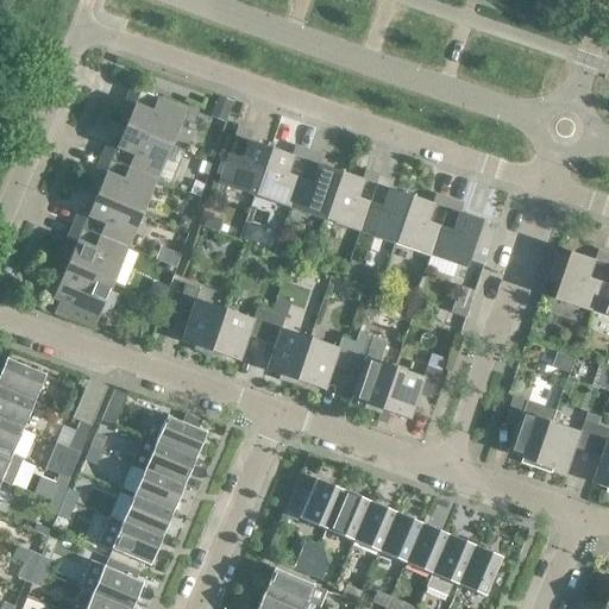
[(133,106),(125,126),(170,145),(186,111),(130,87),(124,101),(133,106)]
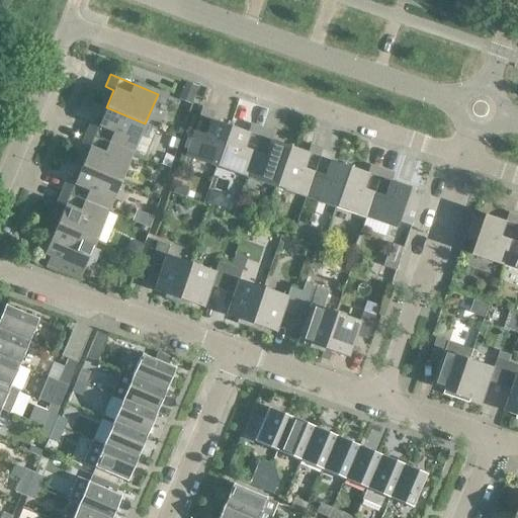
[(197,86),(185,81),(182,87),(195,92),(197,86)]
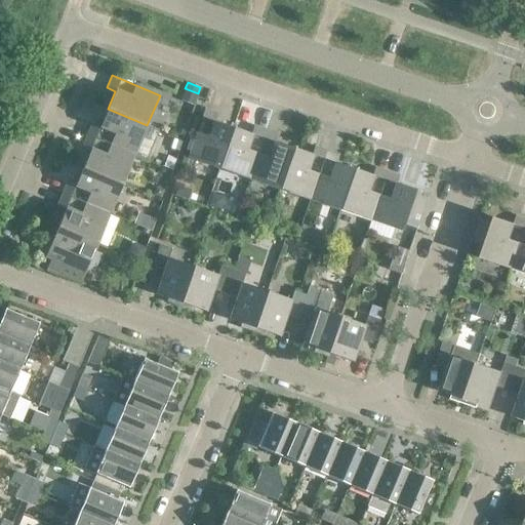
[(147,125),(108,109),(101,126),(92,123),(87,134),(134,155),(147,125)]
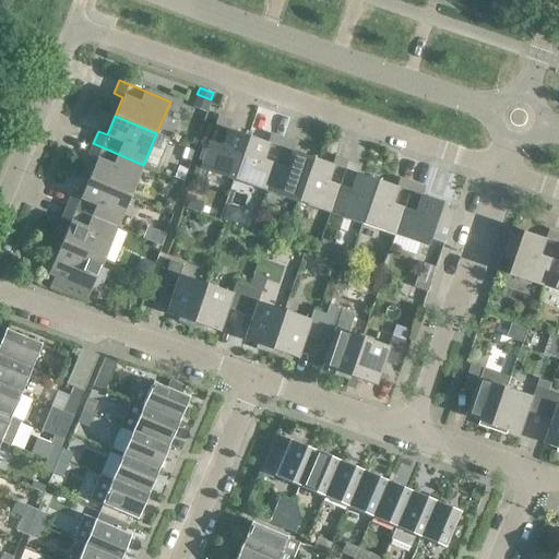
[(200,168),(233,179),(248,137),(228,130),(232,121),(217,117),(200,168)]
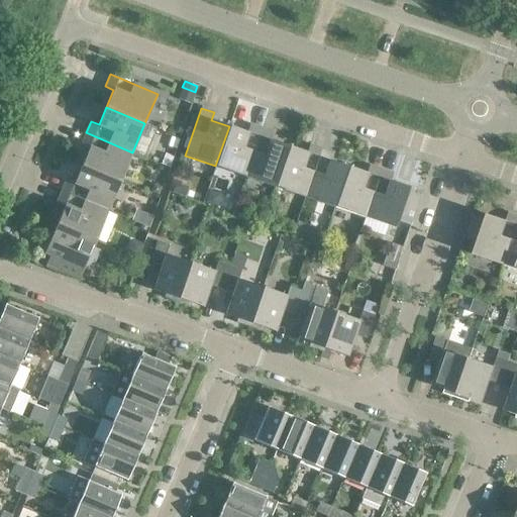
[(246,132),(229,126),(215,166),(245,176),(262,128),(249,124),(246,132)]
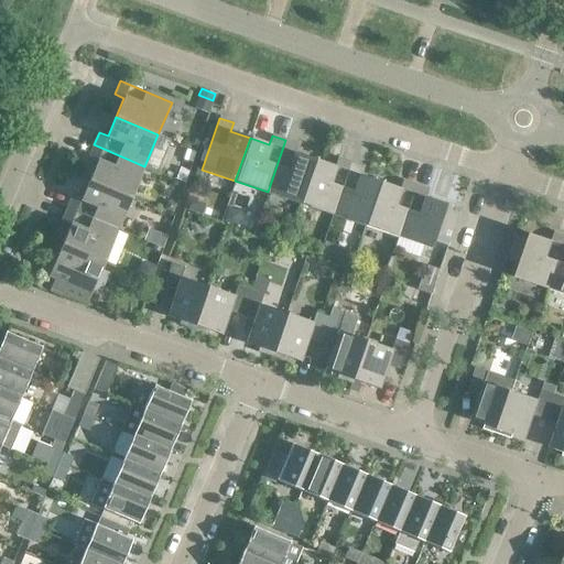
[(299,144),(285,140),(268,192),(300,203),(315,160),(295,153),(299,144)]
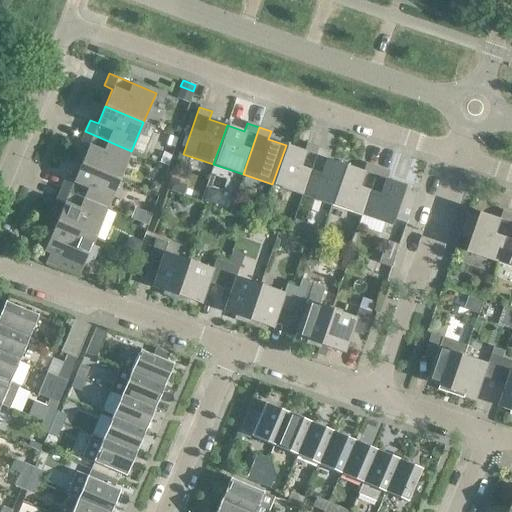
[(131,151),(85,131),(80,143),(88,146),(81,163),(119,180),(131,151)]
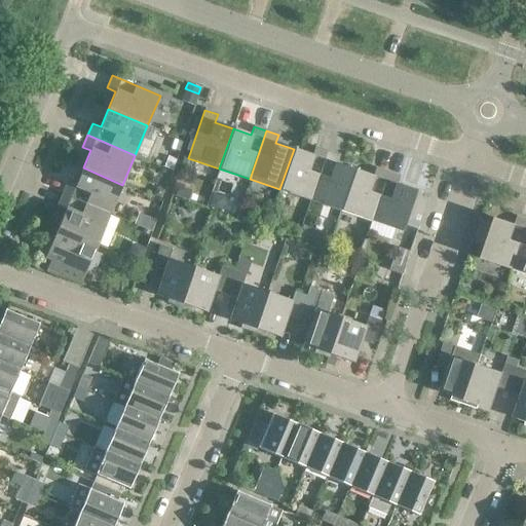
[(311,155),(294,149),(279,189),(310,199),(327,151),(314,147),(311,155)]
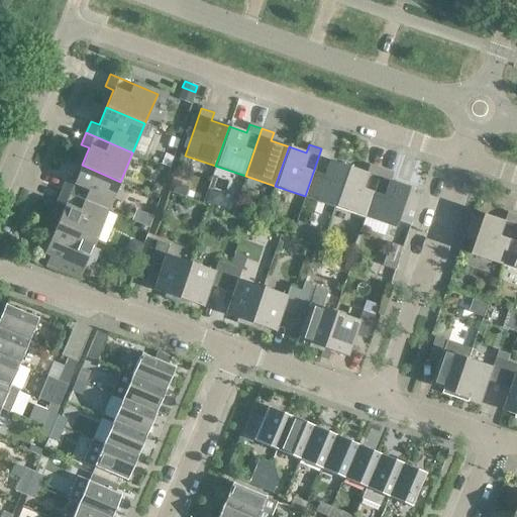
[(333,152),(321,148),(305,196),(334,207),(348,167),(330,161),(333,152)]
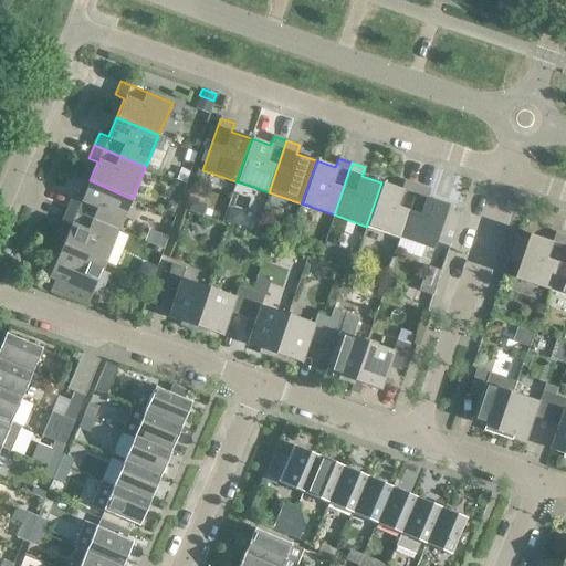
[(132,199),(90,180),(81,200),(73,196),(67,209),(118,230),(132,199)]
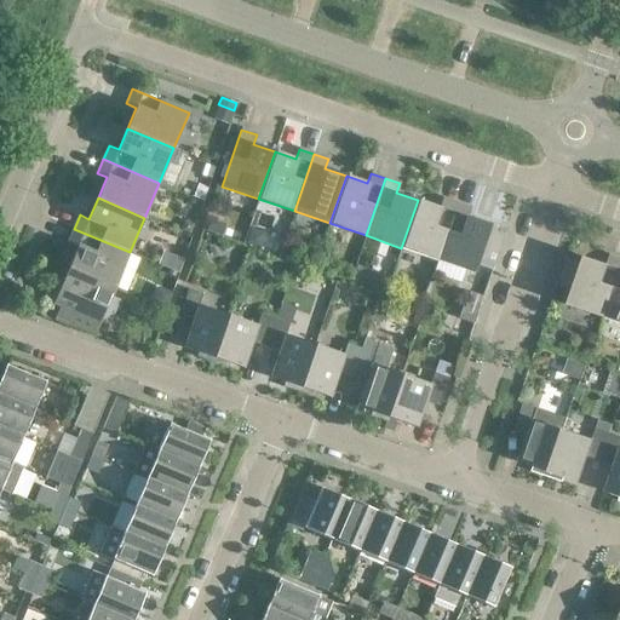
[(438,207),(418,200),(401,248),(437,260),(457,202),(442,197),(438,207)]
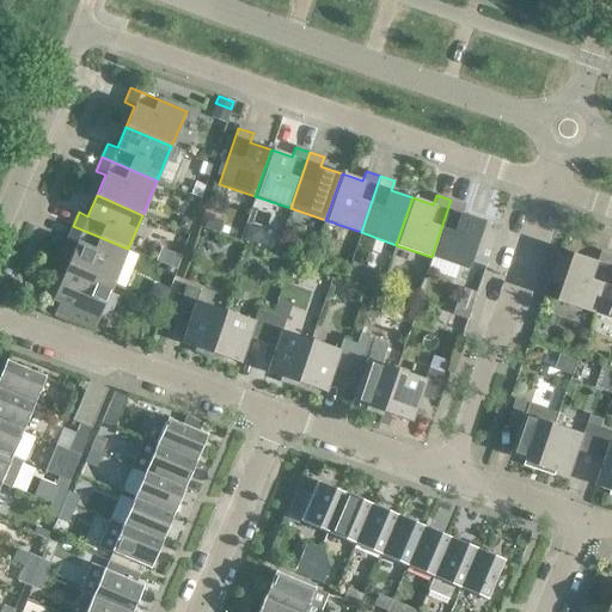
[(465,204),(451,200),(432,257),(467,269),(472,255),(488,259),(496,233),(482,227),(484,222),(461,214),(465,204)]
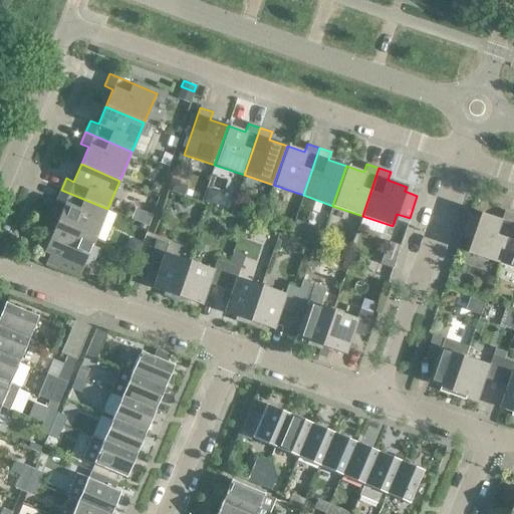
[(175,182),(171,192),(184,196),(187,186),(175,182)]
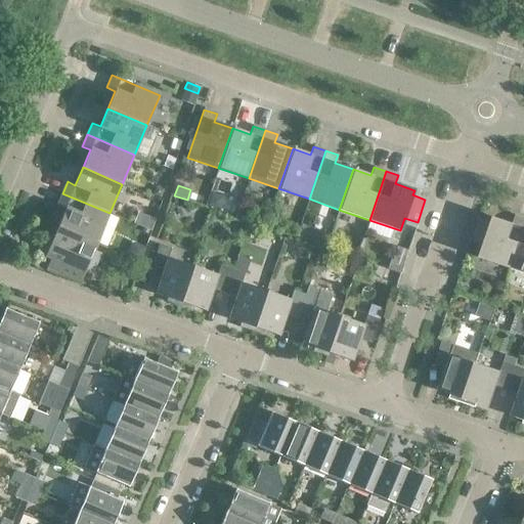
[(161,199),(165,189),(159,186),(155,188),(151,194),(161,199)]
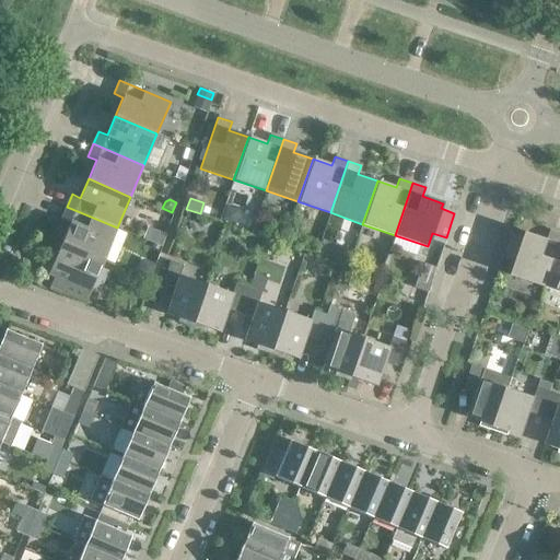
[(117,228),(67,207),(61,220),(70,223),(61,242),(104,259),(117,228)]
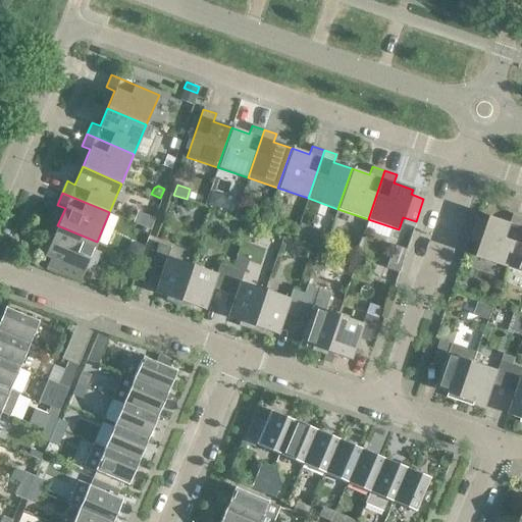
[(210,195),(207,205),(216,208),(218,202),(216,197),(210,195)]
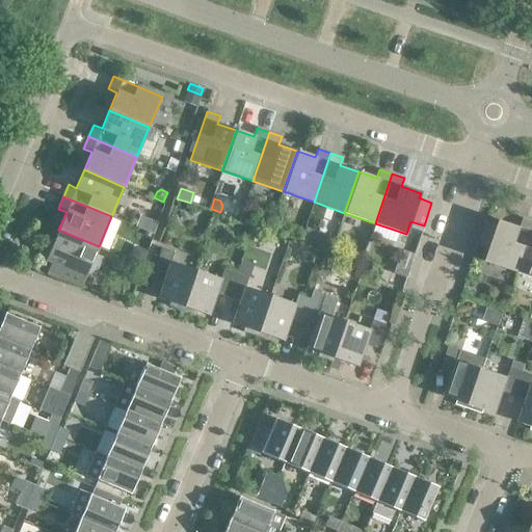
[(153,233),(157,221),(145,217),(141,229),(153,233)]
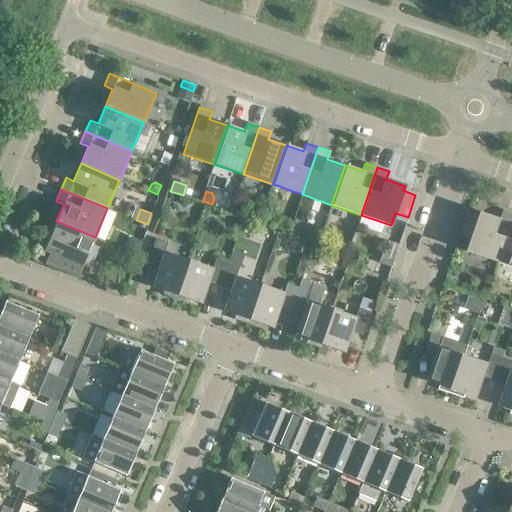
[(469,252),(499,262),(511,224),(511,213),(503,211),(501,219),(482,212),(481,217),(468,213),(461,236),(473,240),(469,252)]
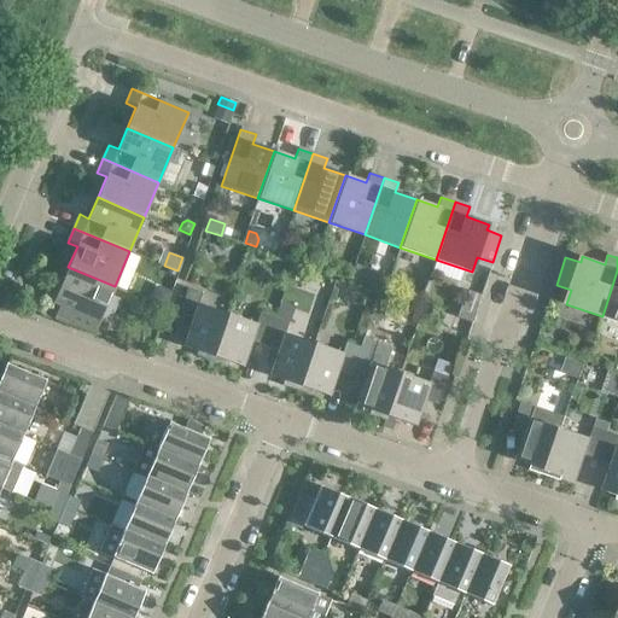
[(59,305),(53,319),(94,333),(115,286),(68,267),(59,287),(50,284),(44,298),(59,305)]
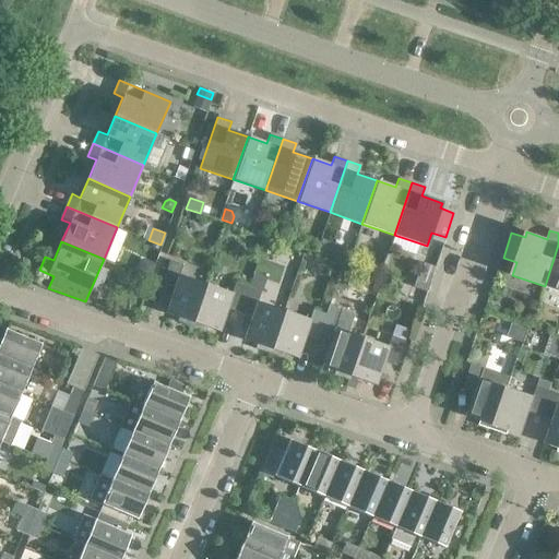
[(558,245),(545,286),(558,290),(558,245)]
